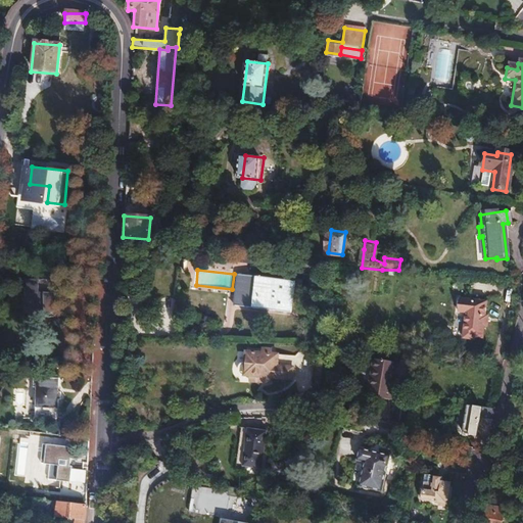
[(291,313),(295,281),(241,275),(237,306),(291,313)]
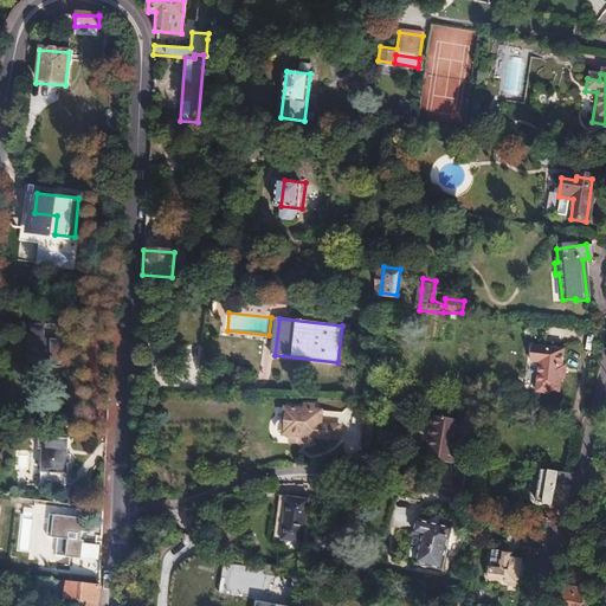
[(85,350),(84,345),(81,343),(82,334),(75,333),(71,328),(69,328),(38,324),(33,362),(64,366),(85,350)]
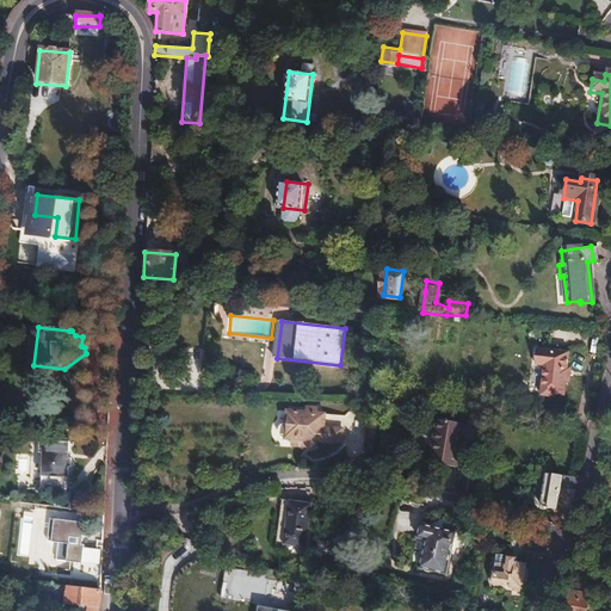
[(567,370),(568,355),(526,351),(525,366),(534,366),(531,397),(554,400),(554,397),(563,397),(565,384),(568,384),(569,370),(567,370)]
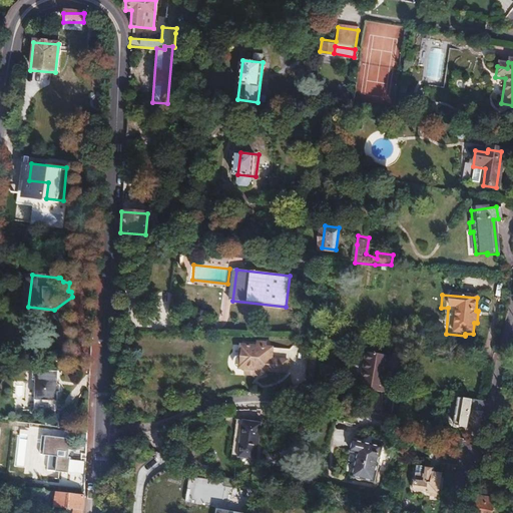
[(260,370),(281,372),(283,360),(267,359),(269,347),(262,347),(262,342),(252,341),(252,346),(237,346),(235,355),(234,355),(233,356),(230,357),(229,359),(229,361),(229,364),(231,366),(233,367),(239,368),(238,373),(252,374),(252,369),(260,370)]
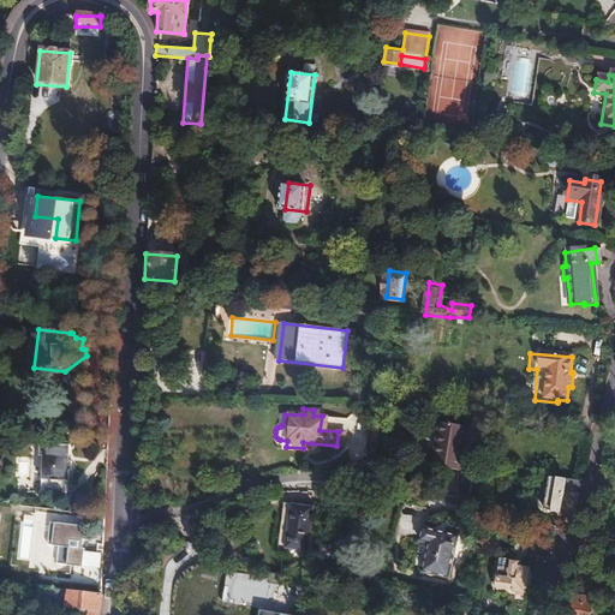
[(465,429),(439,424),(435,446),(437,447),(433,469),(457,473),(465,429)]
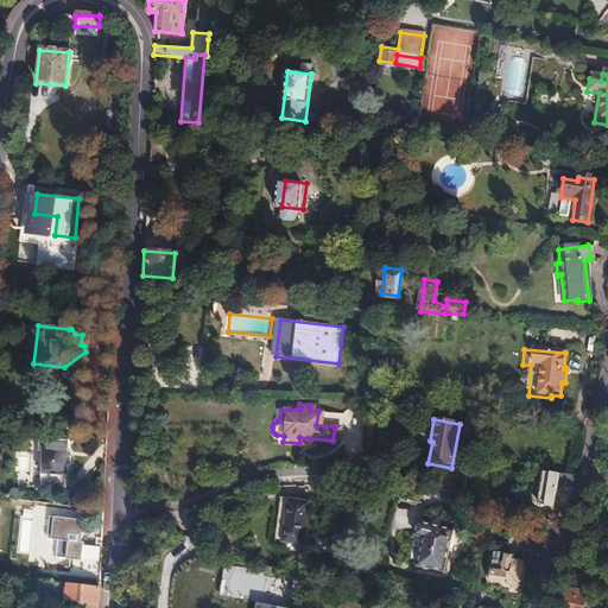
[(63,453),(65,437),(39,434),(35,469),(45,470),(44,473),(51,474),(51,472),(61,473),(62,462),(64,462),(65,453),(63,453)]
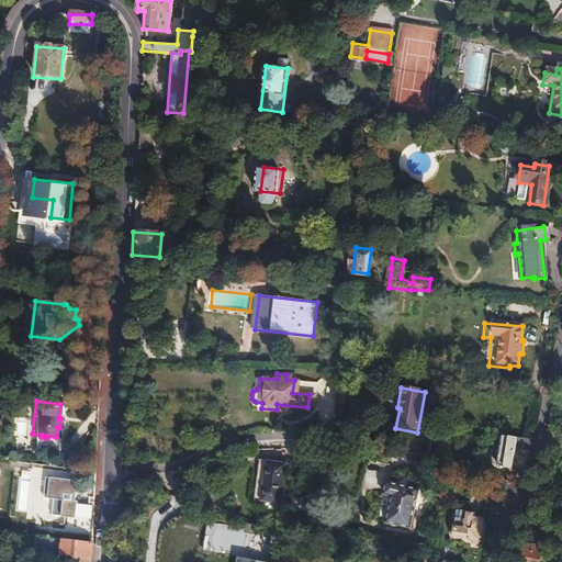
[(529,451),(531,441),(518,438),(517,440),(503,438),(497,467),(513,469),(516,449),(529,451)]
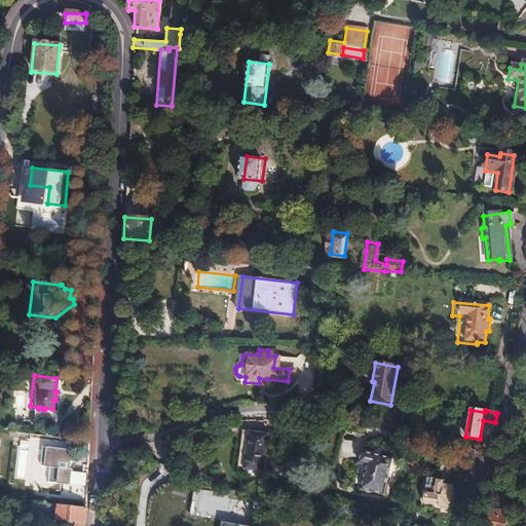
[(64,437),(66,421),(53,420),(51,436),(64,437)]
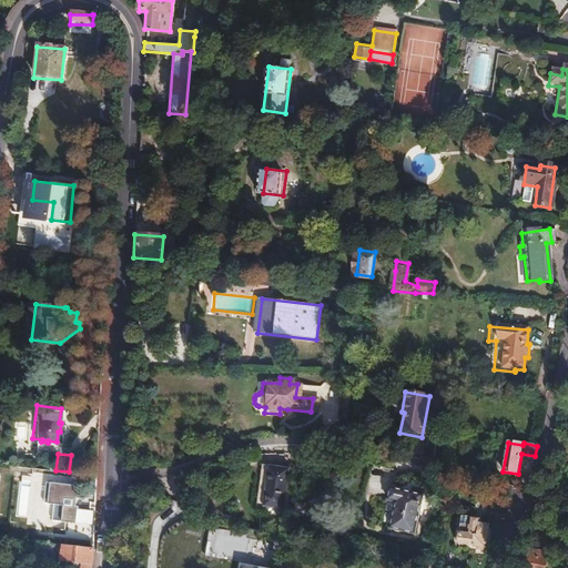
[(282,513),(285,472),(265,469),(261,510),(282,513)]
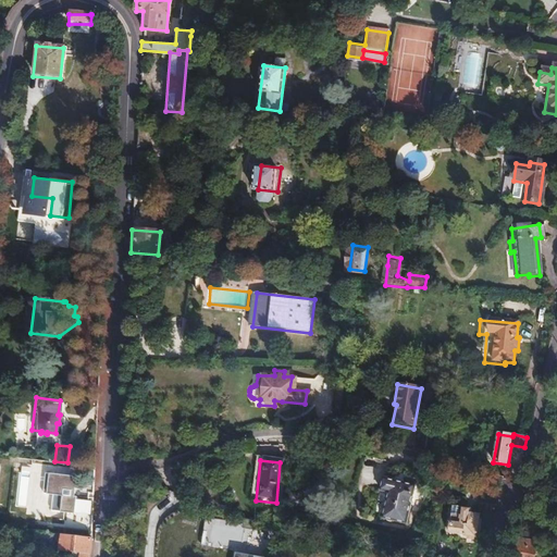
[(69,493),(69,484),(72,484),(72,474),(41,472),(40,493),(49,494),(48,509),(72,511),(73,494),(69,493)]
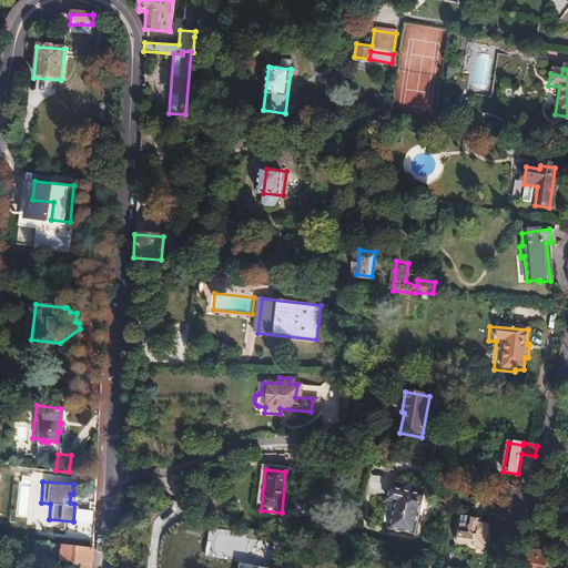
[(372,482),(369,495),(388,497),(391,484),(372,482)]
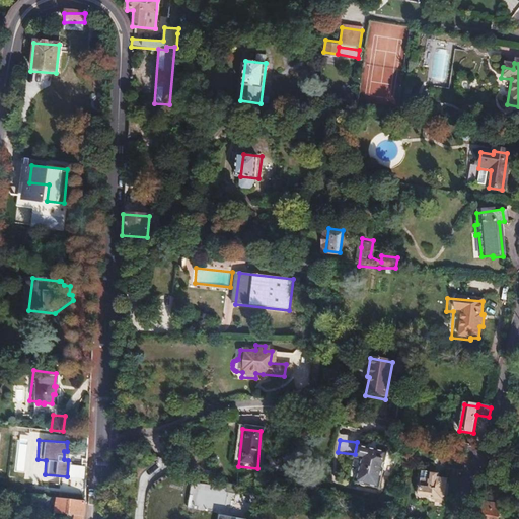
[(381,492),(385,455),(356,452),(355,464),(362,465),(359,489),(381,492)]
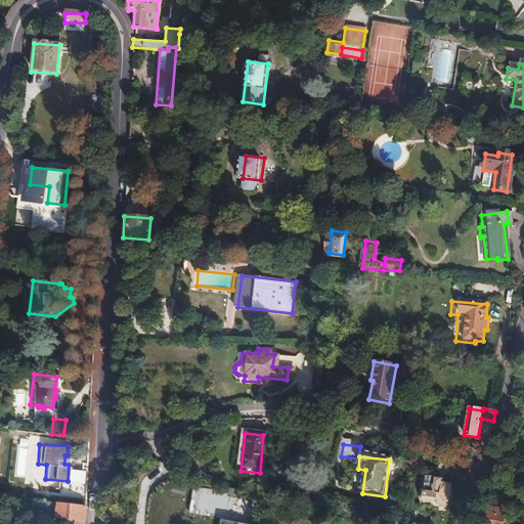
[(465,476),(468,466),(449,463),(447,473),(465,476)]
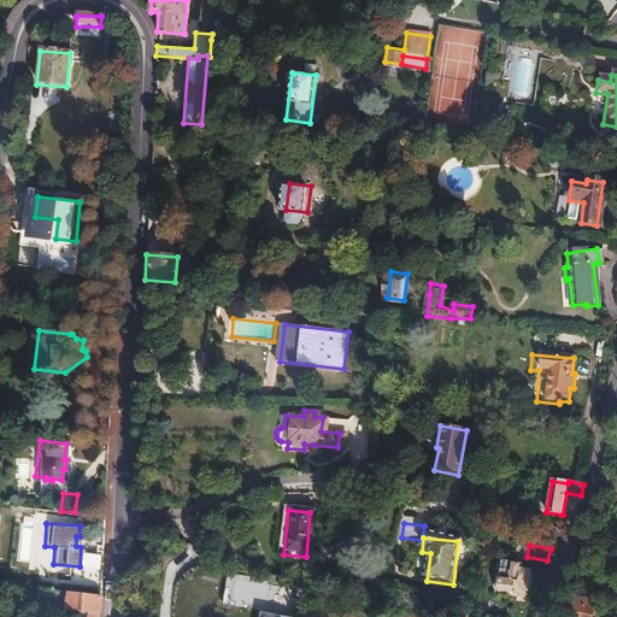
[(532,573),(505,568),(500,591),(527,595),(532,573)]
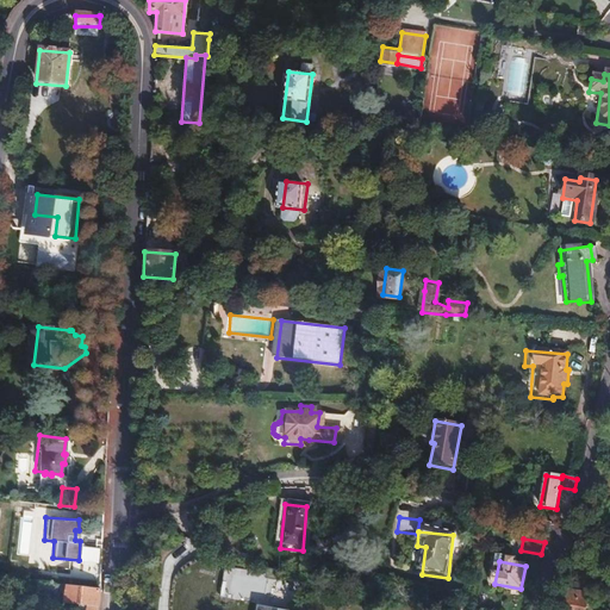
[(98,609),(99,590),(42,583),(39,599),(88,605),(87,609),(98,609)]
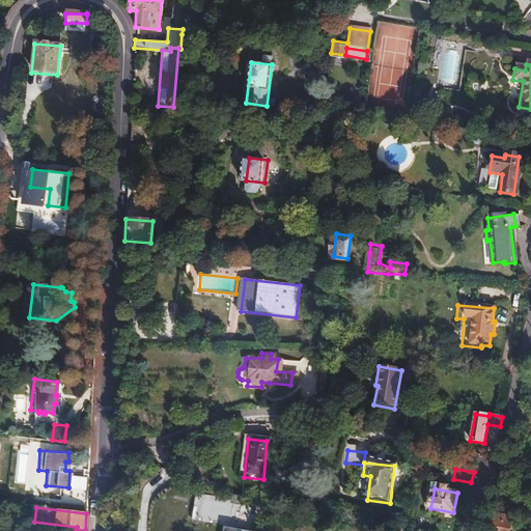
[(508,530),(511,522),(494,519),(491,530),(508,530)]
